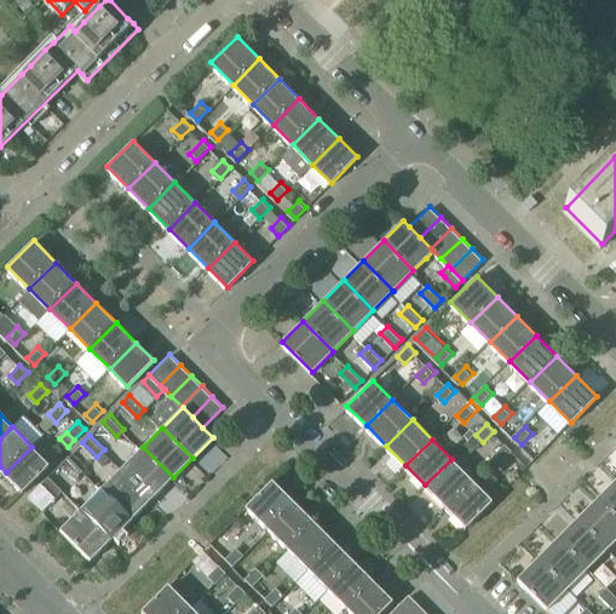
[(514,452),(507,445),(496,455),(504,463),(514,452)]
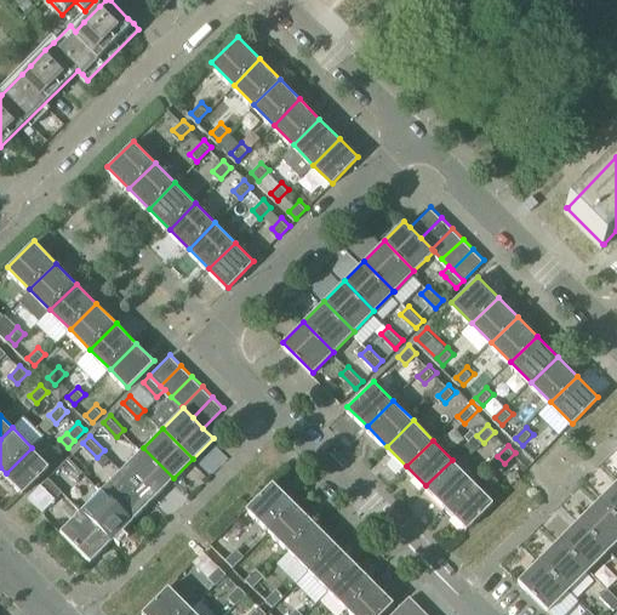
[(32,448),(6,473),(23,491),(50,465),(32,448)]
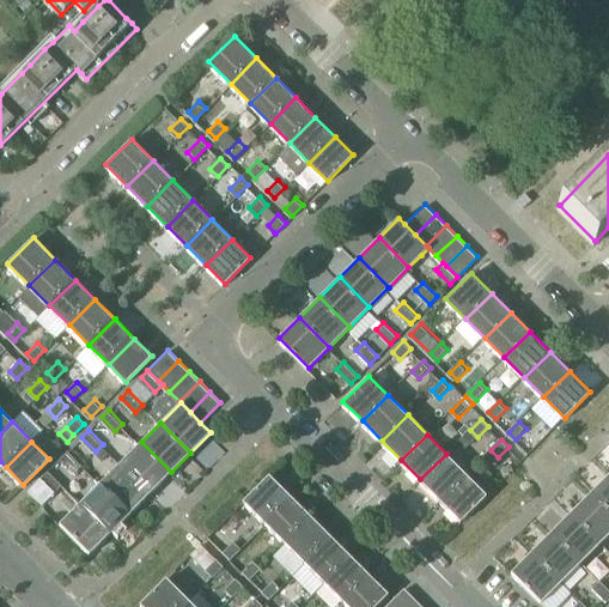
[(141,442),(121,462),(151,492),(171,472),(141,442)]
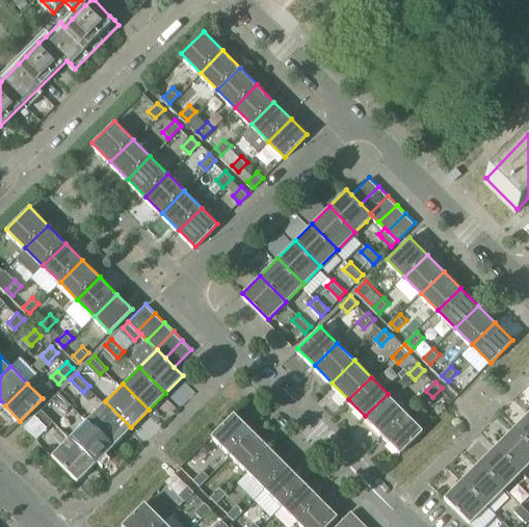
[(60,390),(54,396),(67,409),(73,402),(60,390)]
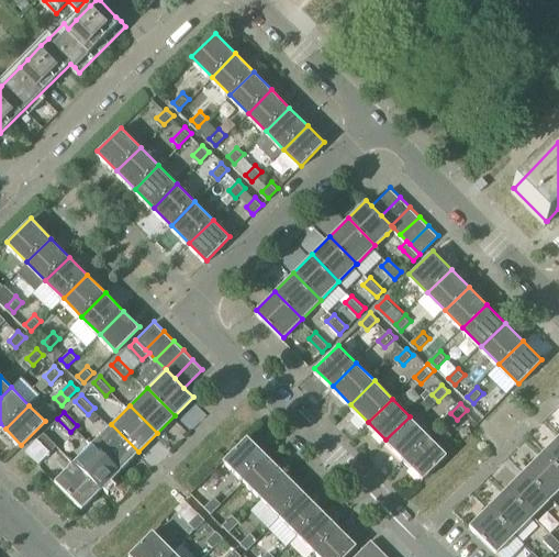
[(386,439),(404,458),(428,434),(410,416),(386,439)]
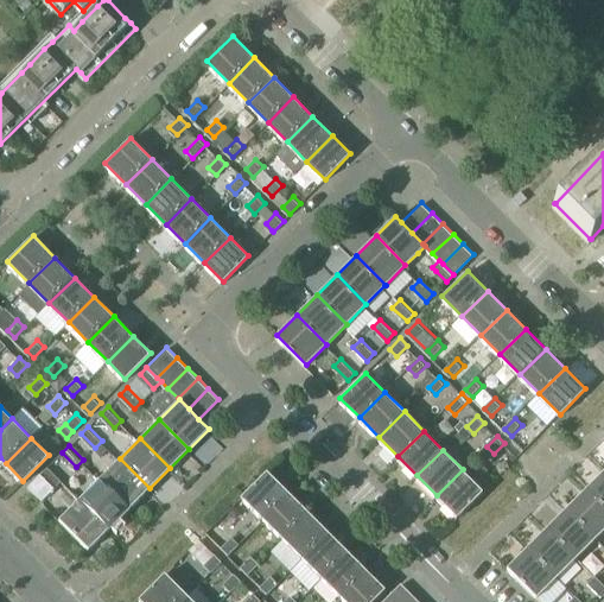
[(120,458),(101,477),(131,507),(150,488),(120,458)]
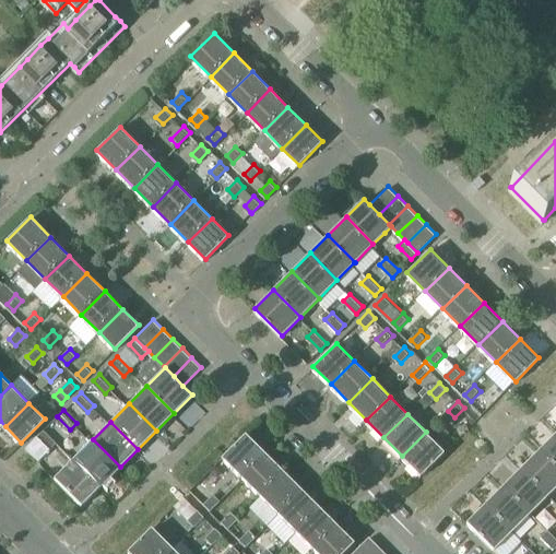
[(26,446),(39,459),(48,450),(58,441),(45,428),(26,446)]
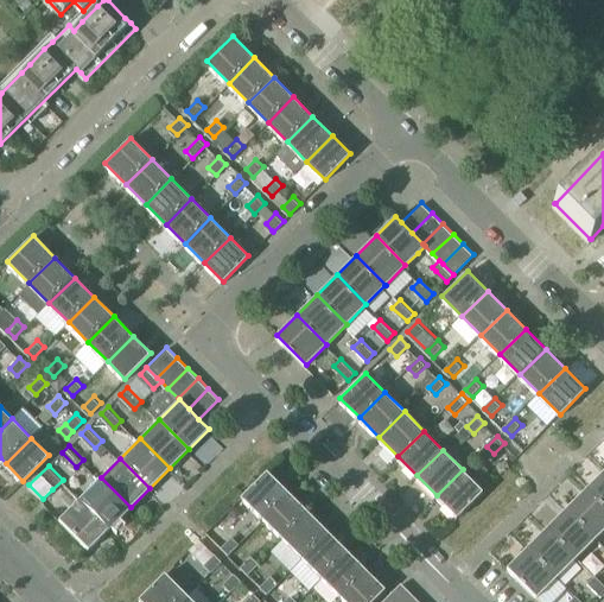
[(463,469),(437,495),(458,517),(483,490),(463,469)]
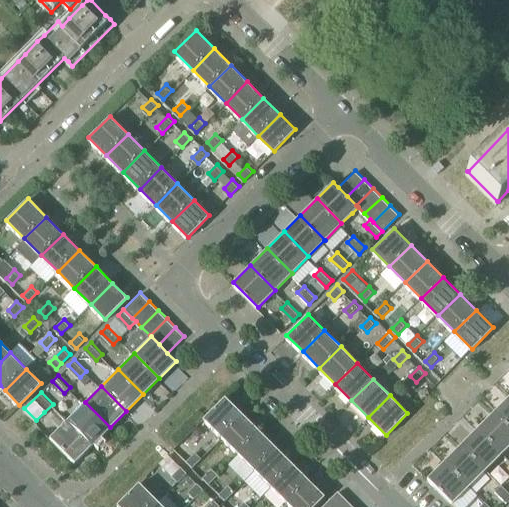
[(204,418),(223,437),(245,415),(226,396),(204,418)]
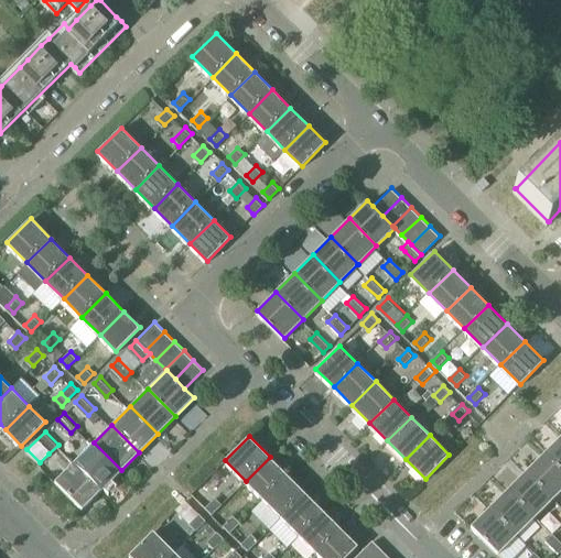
[(560,436),(546,451),(560,467),(560,436)]
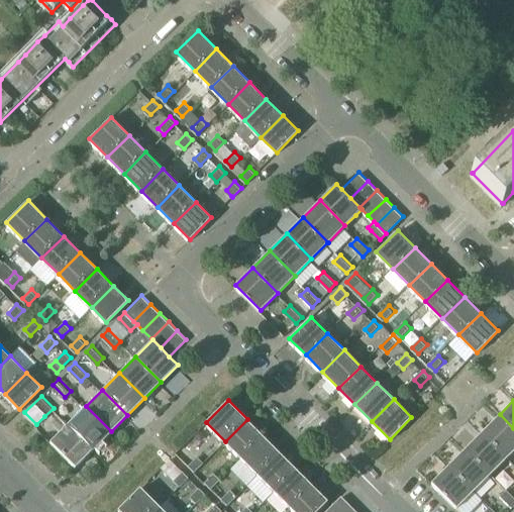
[(86,406),(69,423),(94,448),(111,431),(86,406)]
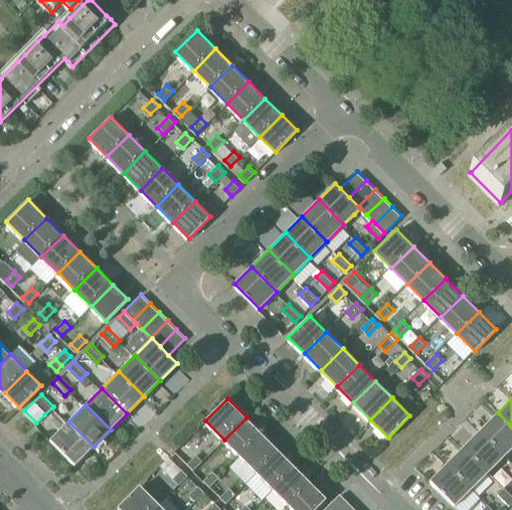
[(511,427),(498,412),(481,430),(506,454),(511,448),(511,427)]
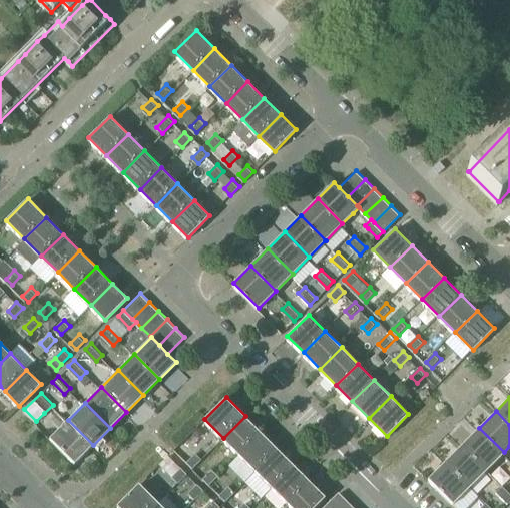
[(223,438),(240,454),(262,433),(245,416),(223,438)]
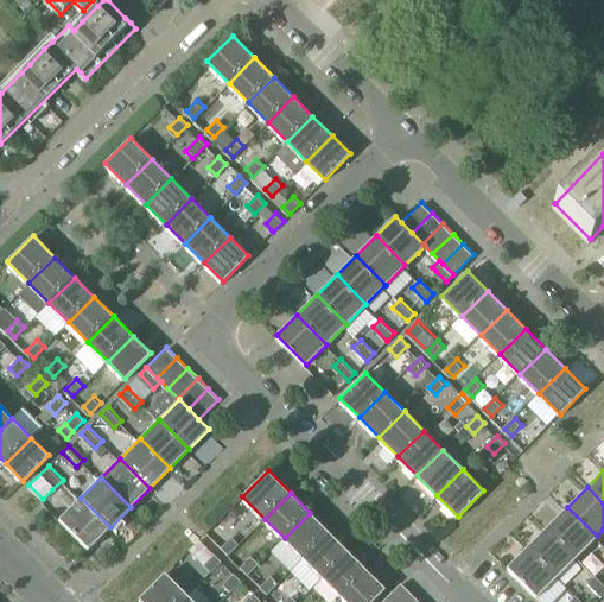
[(110,527),(81,498),(61,518),(90,547),(110,527)]
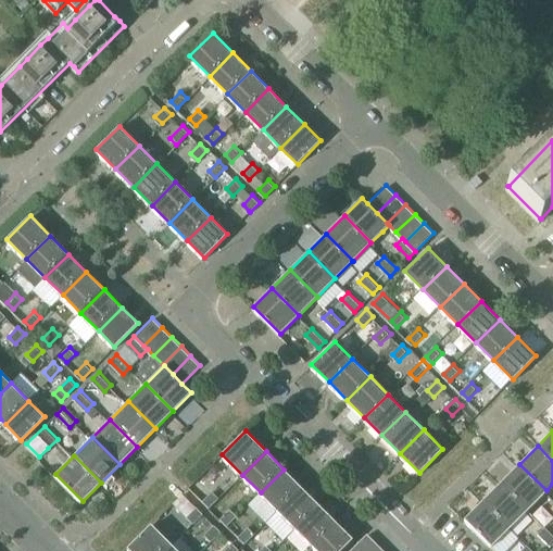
[(519,464),(502,481),(529,509),(547,490),(519,464)]
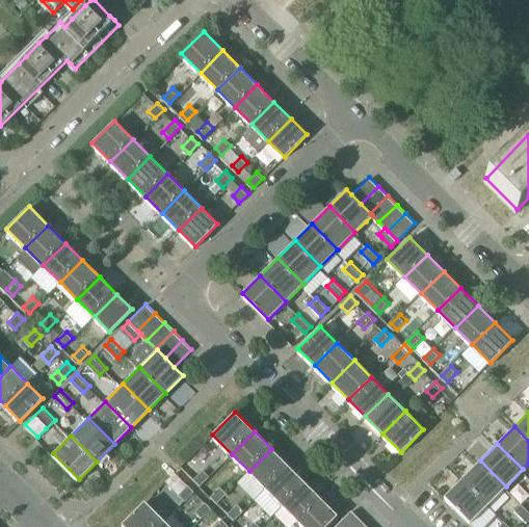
[(249,471),(266,488),(289,466),(271,449),(249,471)]
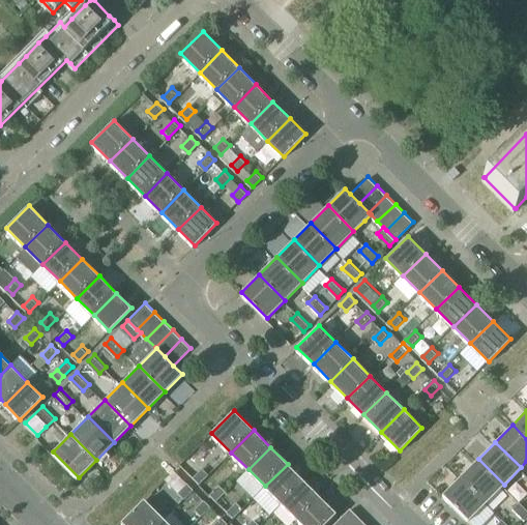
[(183,461),(185,466),(191,472),(200,463),(191,454),(183,461)]
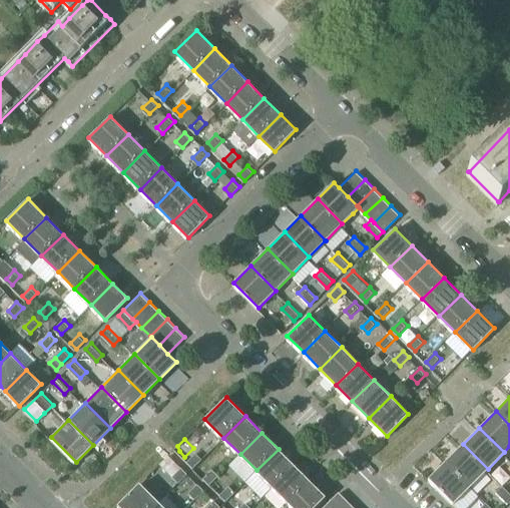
[(463,444),(446,461),(471,486),(488,469),(463,444)]
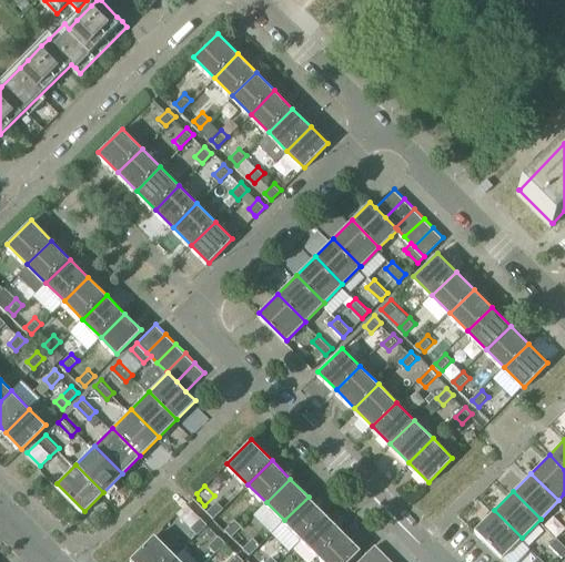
[(284,520),(303,539),(326,515),(309,497),(284,520)]
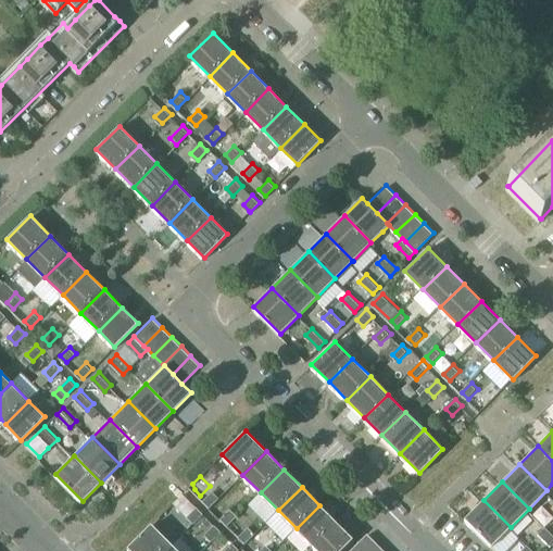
[(204,499),(211,505),(220,497),(213,490),(204,499)]
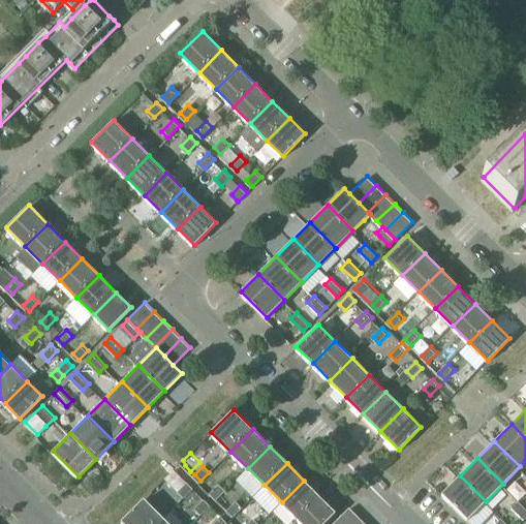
[(486,501),(460,475),(442,493),(468,519),(486,501)]
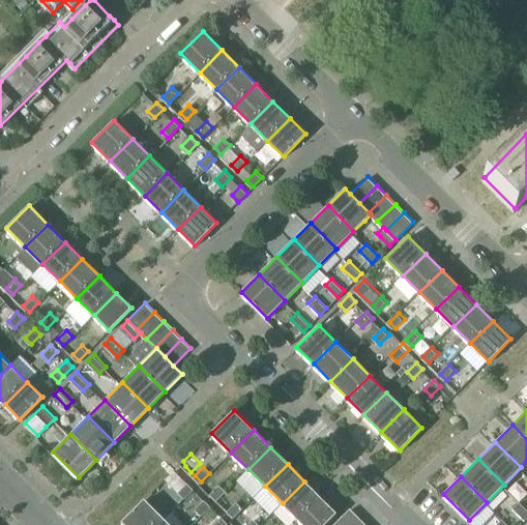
[(195,489),(188,482),(179,491),(185,498),(195,489)]
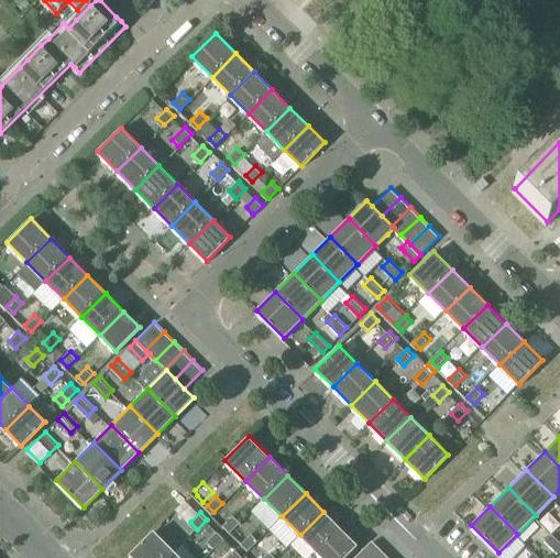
[(300,535),(317,551),(341,528),(324,512),(300,535)]
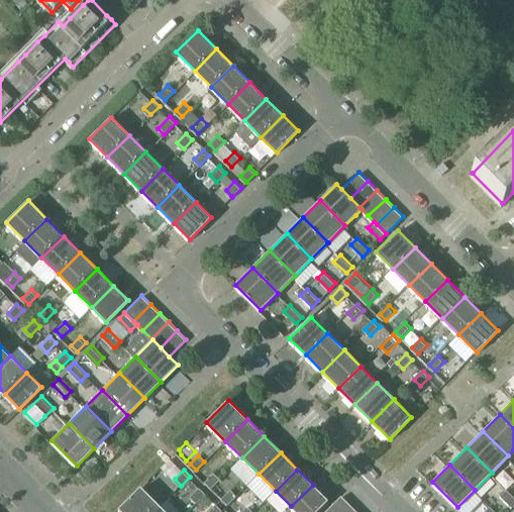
[(206,481),(212,487),(221,478),(215,472),(206,481)]
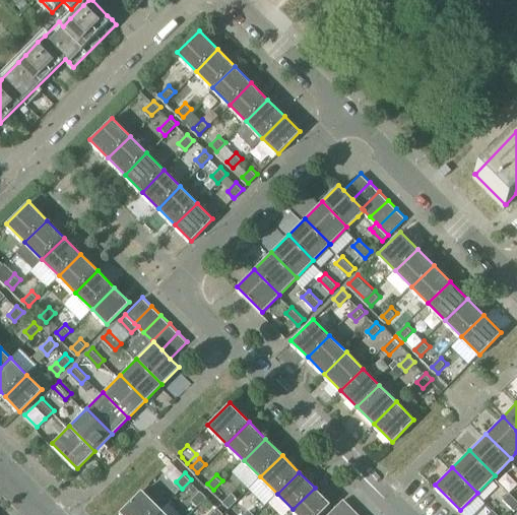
[(315,488),(293,509),(298,514),(318,514),(330,503),(315,488)]
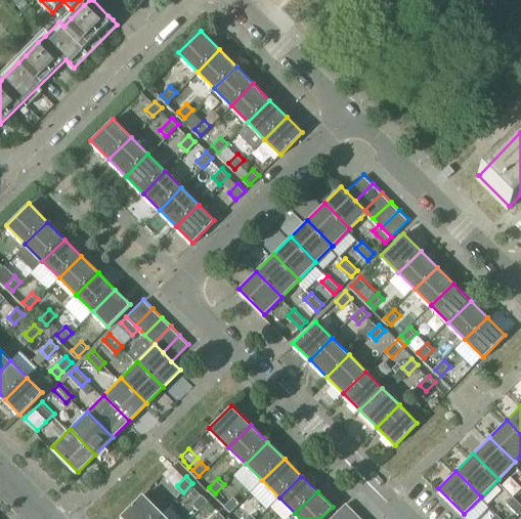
[(121,516),(124,518),(155,518),(162,513),(143,493),(121,516)]
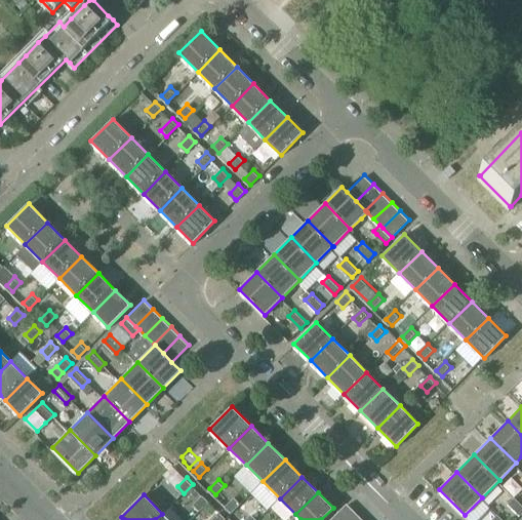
[(209,501),(203,494),(194,504),(200,510),(209,501)]
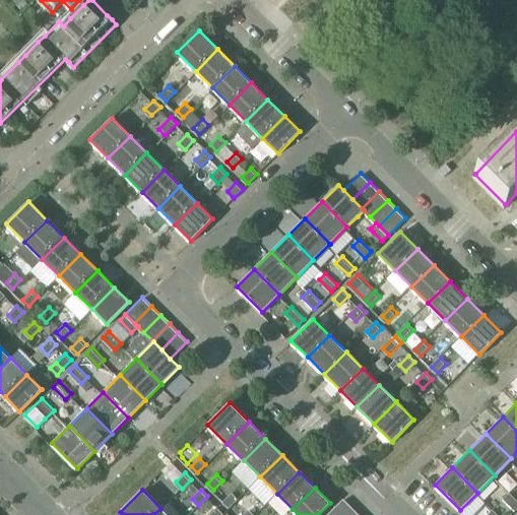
[(504,498),(516,509),(516,497),(510,491),(504,498)]
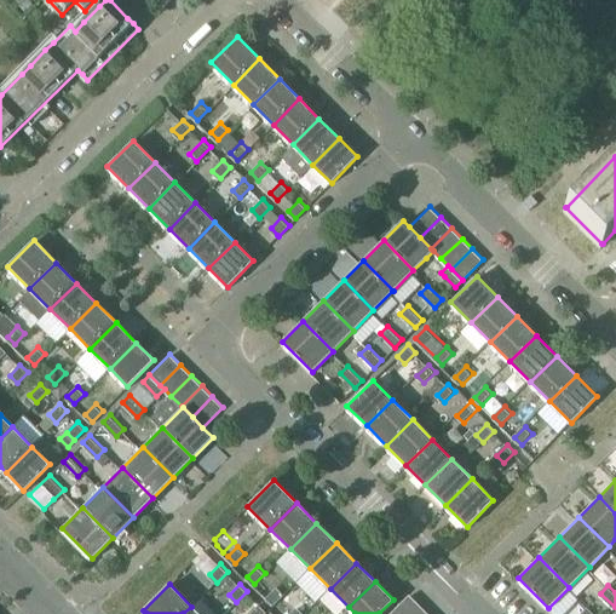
[(266,596),(275,604),(285,594),(277,586),(266,596)]
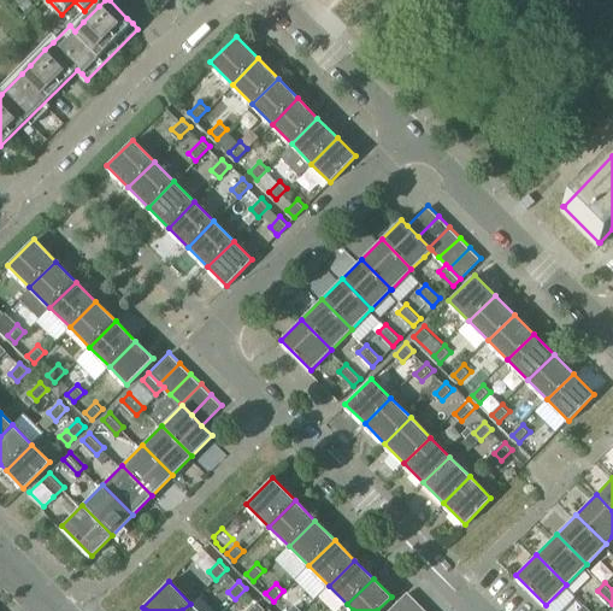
[(388,610),(387,610),(408,610),(418,601),(408,591),(388,610)]
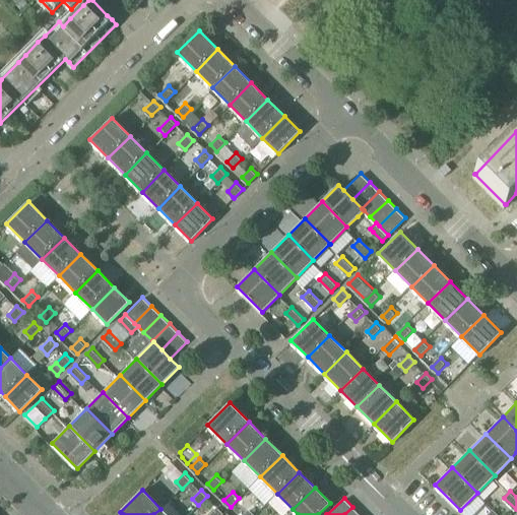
[(208,514),(220,514),(224,512),(218,506),(208,514)]
